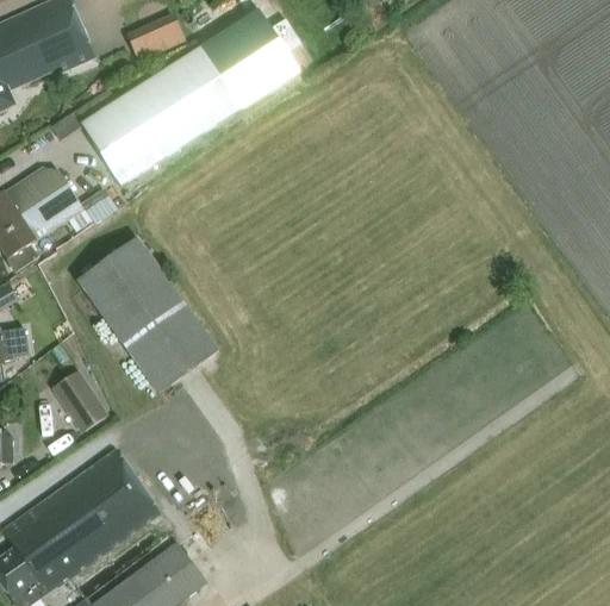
[(47,0),(0,22),(0,111),(6,108),(0,95),(0,93),(51,72),(53,75),(95,56),(68,0),(47,0)]
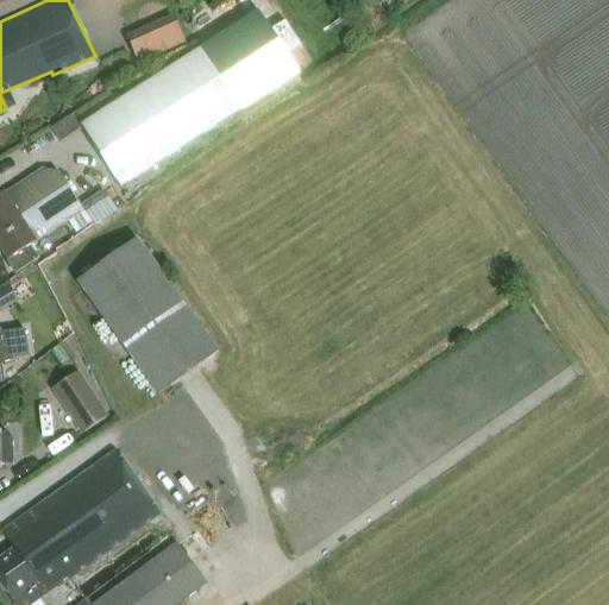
[(176,20),(130,42),(139,61),(186,39),(176,20)]
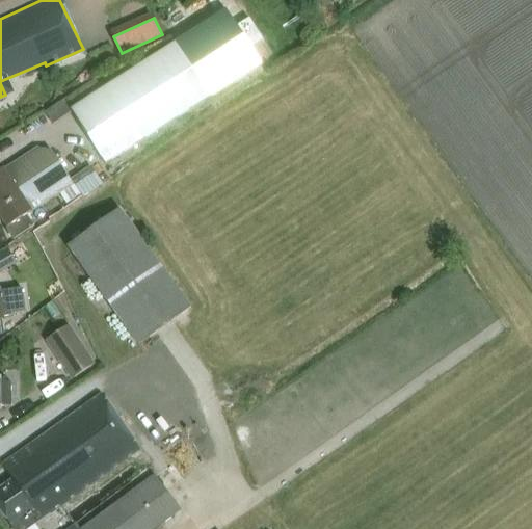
[(223,74),(269,53),(254,21),(209,42),(223,74)]
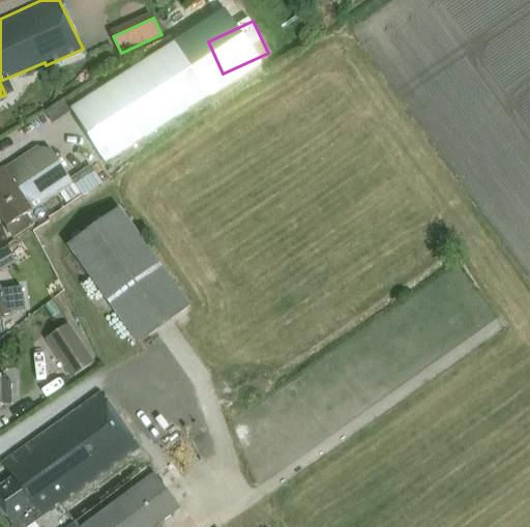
[(177,37),(47,109),(52,117),(67,109),(95,160),(210,97),(177,37)]
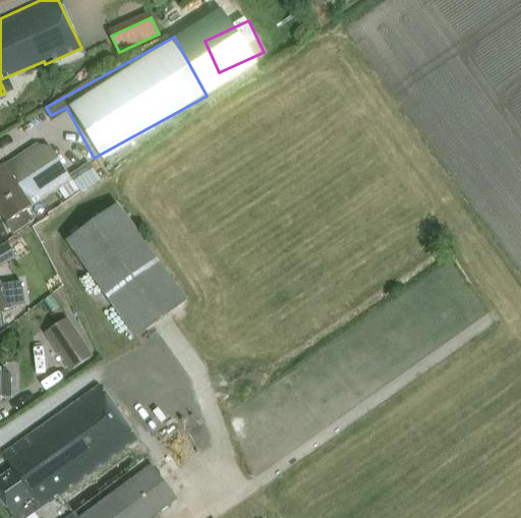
[(72,177),(51,146),(38,142),(4,165),(3,164),(0,165),(0,211),(7,222),(26,210),(31,207),(31,206),(45,196),(45,195),(72,177)]
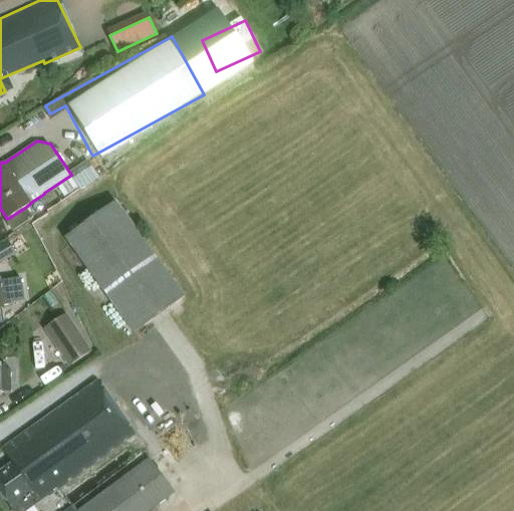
[(77,186),(98,175),(90,159),(69,170),(77,186)]
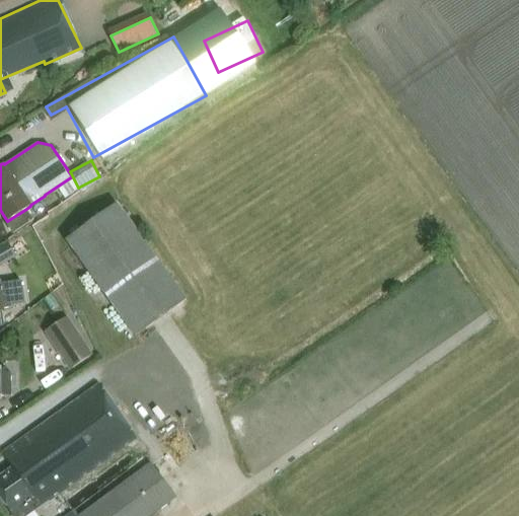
[(66,238),(135,335),(186,298),(117,203),(66,238)]
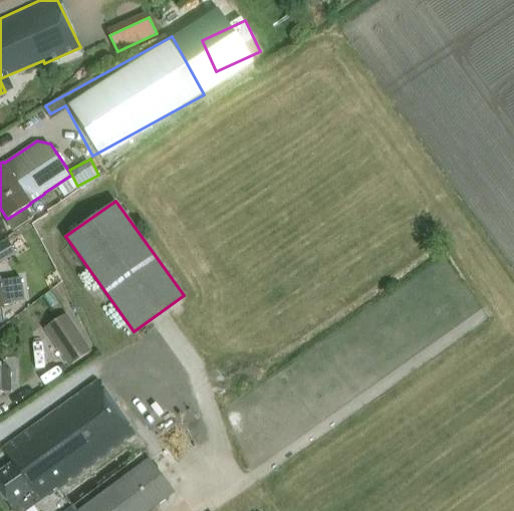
[(26,207),(7,219),(14,230),(33,217),(26,207)]
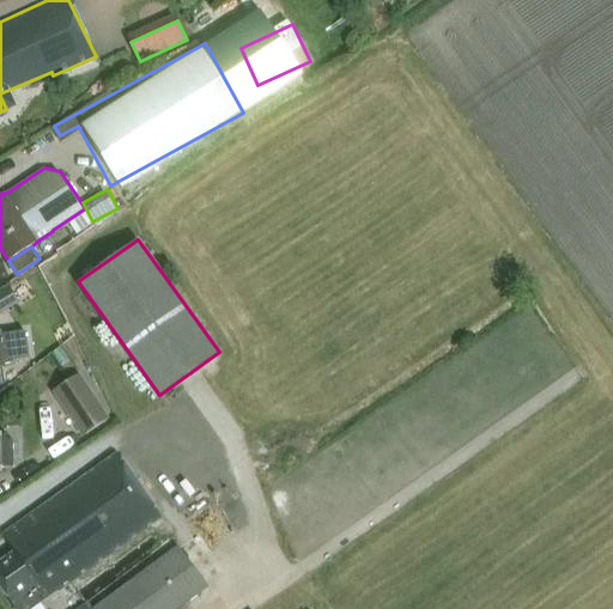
[(42,279),(0,304),(7,315),(26,303),(34,314),(55,300),(42,279)]
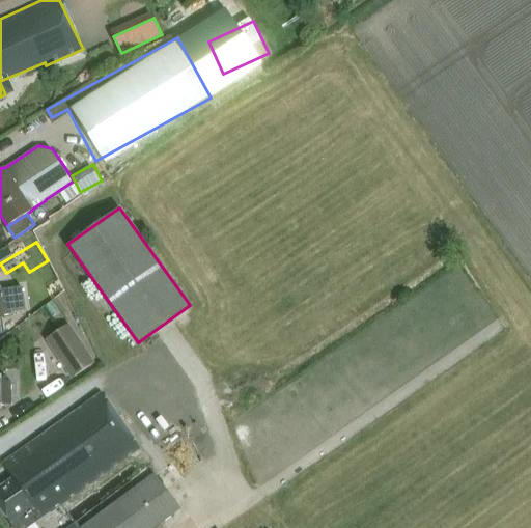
[(0,334),(4,334),(1,315),(1,314),(11,313),(10,309),(24,308),(21,287),(8,288),(0,288),(0,334)]
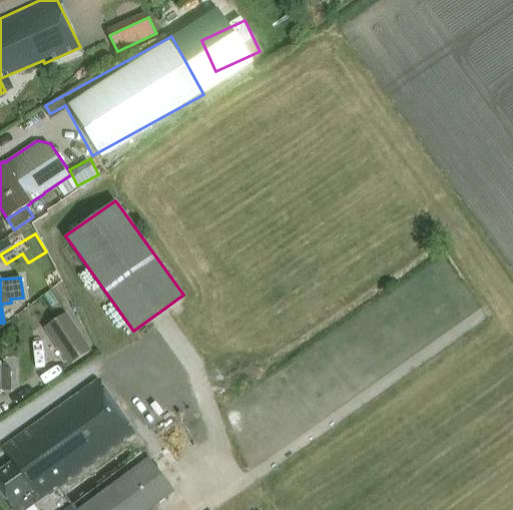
[(91,350),(66,312),(43,327),(68,365),(91,350)]
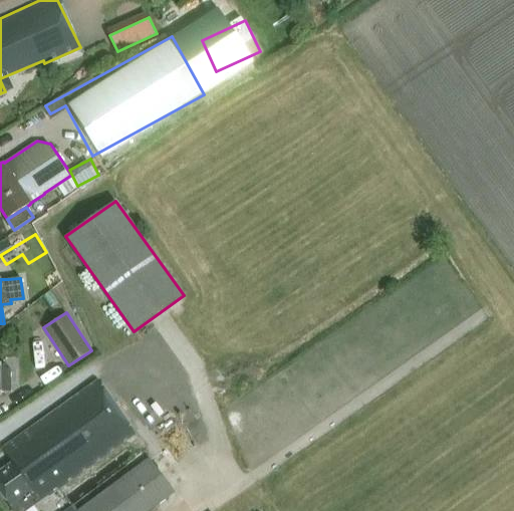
[(0,394),(0,392),(11,392),(10,368),(6,368),(6,363),(0,363),(0,362),(0,394)]
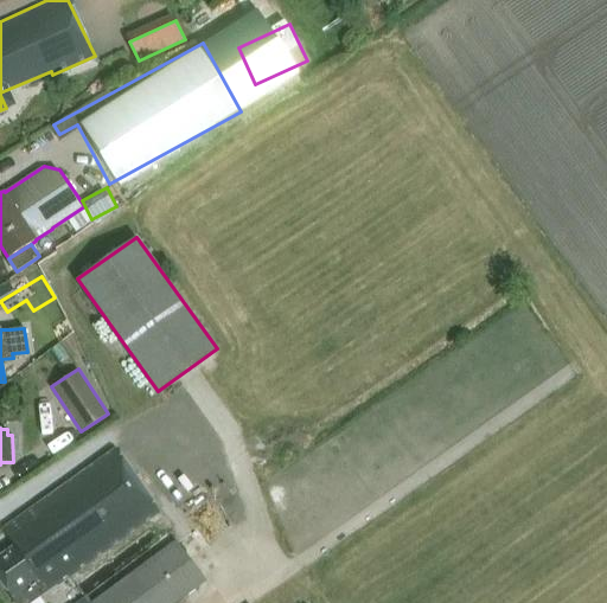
[(0,581),(16,602),(30,602),(159,511),(115,448),(4,528),(14,545),(0,555),(0,581)]
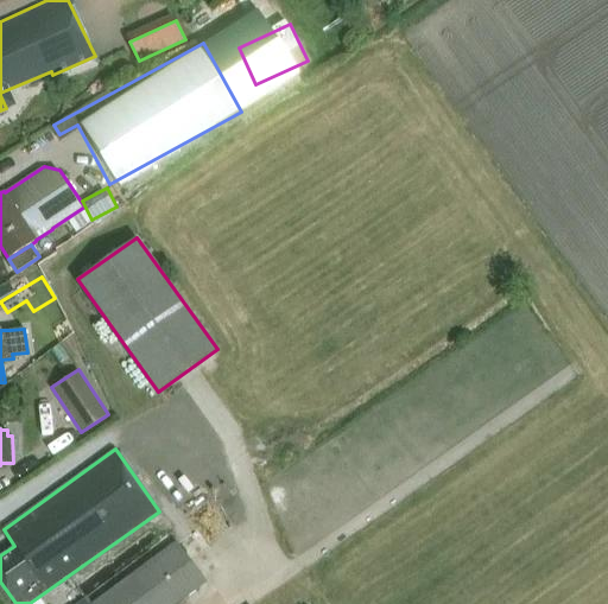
[(171,603),(204,580),(176,541),(159,520),(75,583),(90,603),(171,603)]
